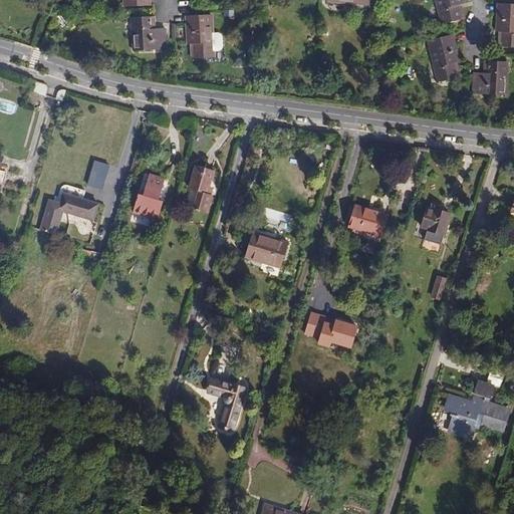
[(437,0),(443,24),(461,19),(465,19),(461,4),(464,4),(462,0),(437,0)]
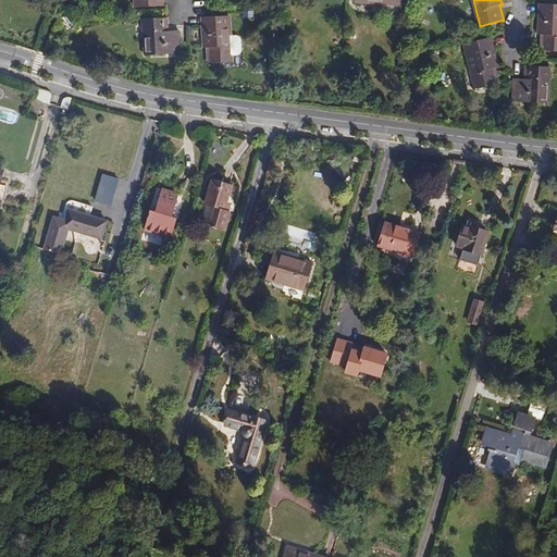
[(537,34),(541,35),(540,50),(544,50),(556,51),(556,4),(540,4),(537,34)]
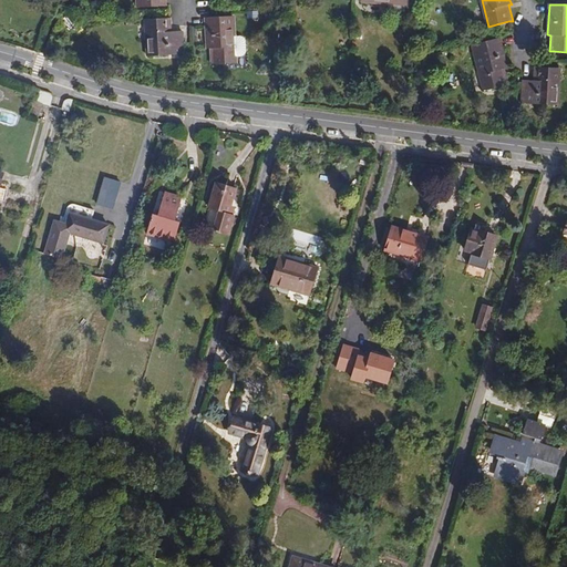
[(78,20),(69,13),(62,21),(71,28),(78,20)]
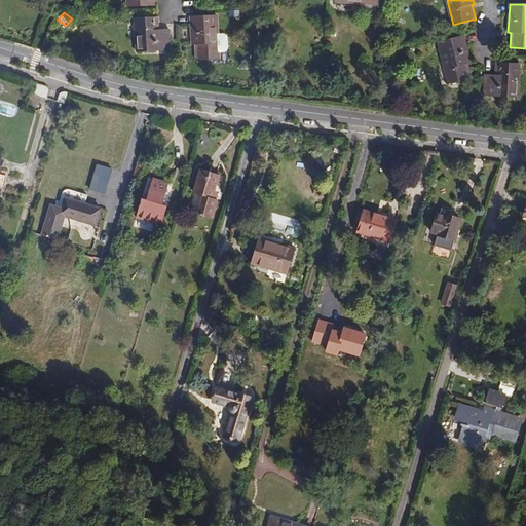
[(197,44),(198,60),(218,59),(218,52),(225,52),(229,48),(228,37),(224,33),(217,33),(215,14),(190,16),(191,45),(194,45),(197,44)]
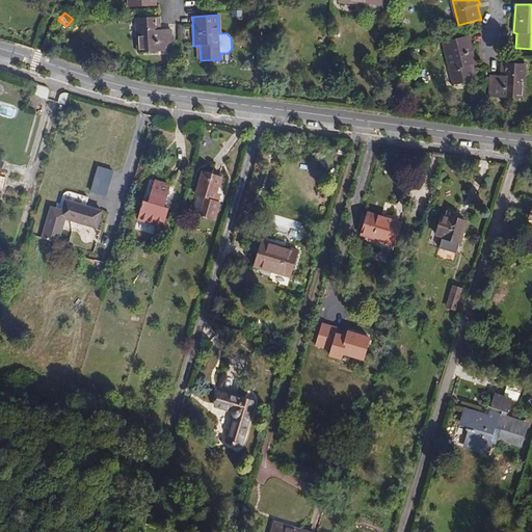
[(157,30),(156,17),(137,18),(139,52),(173,50),(170,29),(161,29),(157,30)]
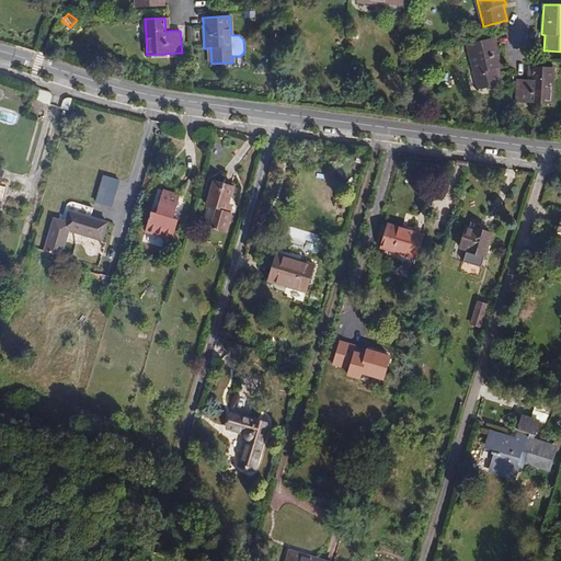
[(503,83),(500,68),(502,67),(494,37),(468,44),(480,90),(500,84),(503,83)]
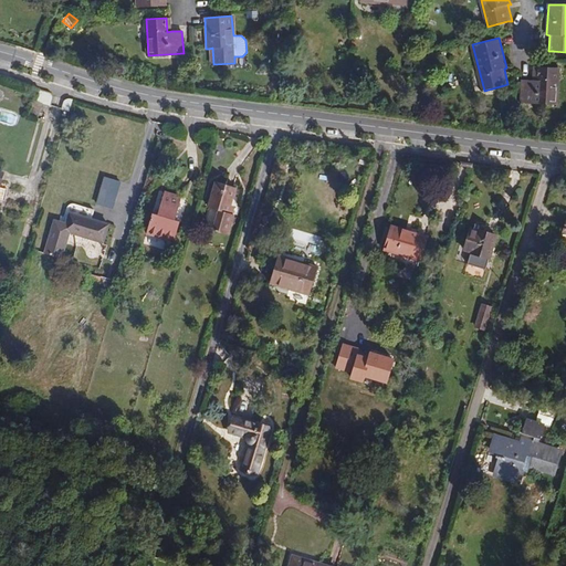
[(521,103),(556,104),(557,67),(537,66),(533,66),(533,80),(522,80),(521,103)]
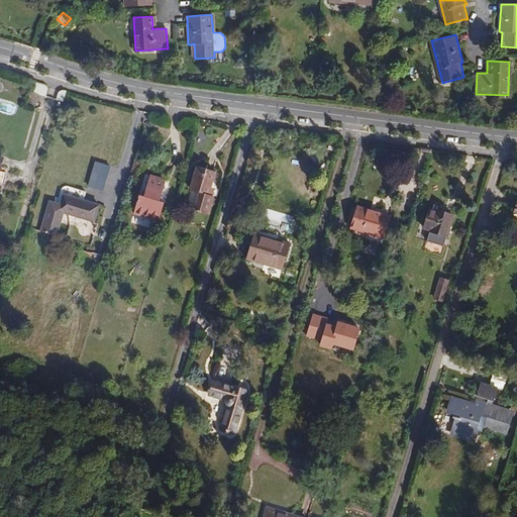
[(48,88),(46,85),(35,82),(32,92),(29,91),(25,105),(34,108),(39,94),(46,97),(48,90),(48,88)]
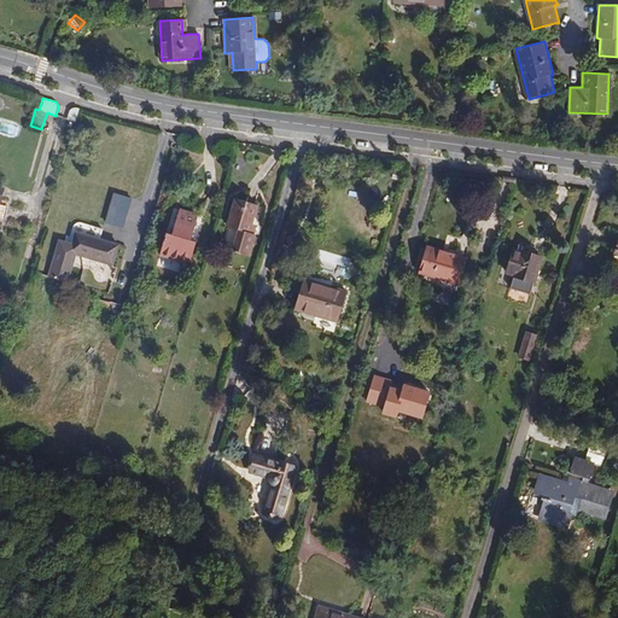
[(75,121),(79,109),(76,108),(71,109),(69,111),(66,120),(75,121)]
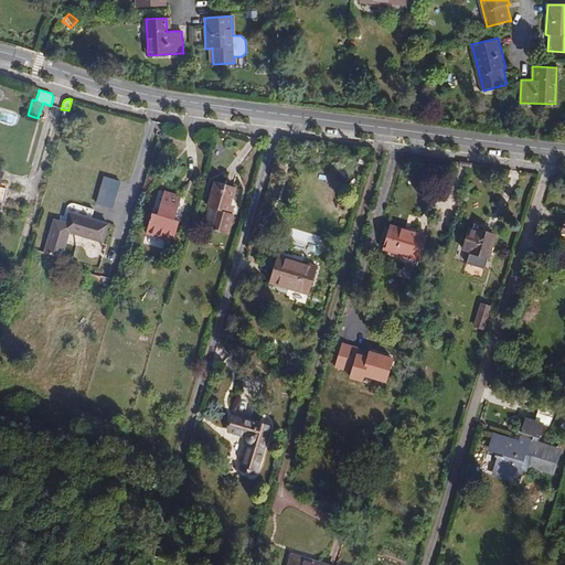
[(121,182),(105,177),(97,204),(114,209),(121,182)]
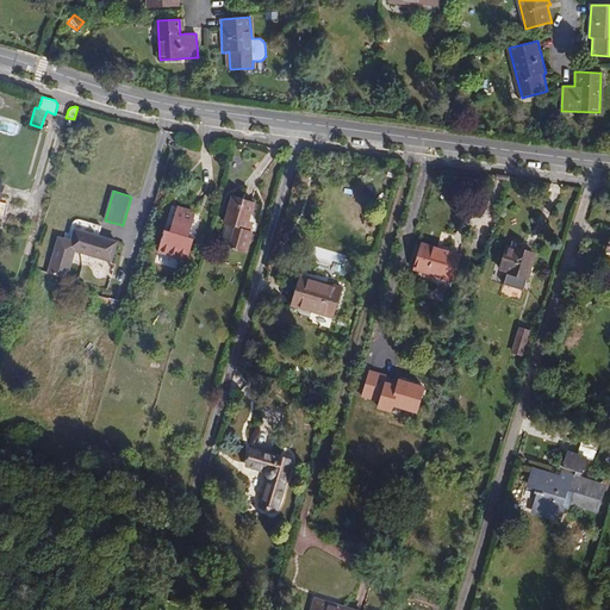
[(232,197),(225,223),(236,226),(229,248),(246,253),(253,231),(247,230),(255,203),(232,197)]
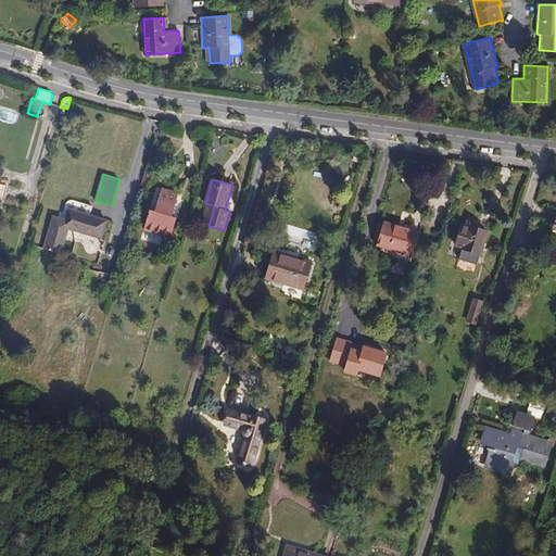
[(178,193),(162,188),(154,211),(150,210),(143,229),(171,237),(177,217),(172,216),(178,193)]
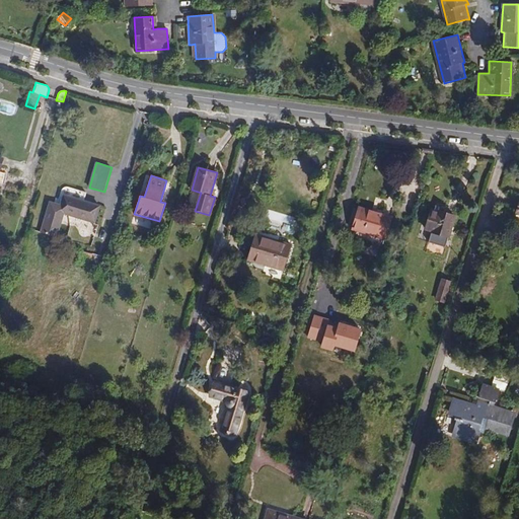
[(84,201),(87,193),(68,187),(65,187),(63,188),(61,190),(57,204),(50,202),(42,231),(57,235),(64,213),(94,222),(99,206),(84,201)]
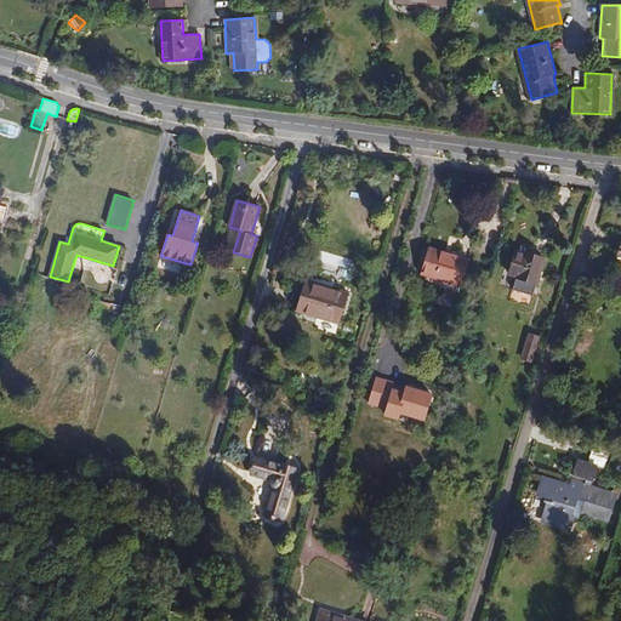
[(468,260),(431,248),(422,274),(461,286),(468,260)]
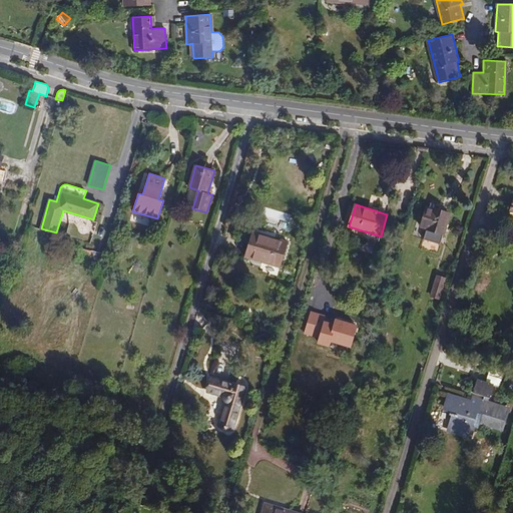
[(431,208),(426,207),(420,226),(425,228),(422,239),(441,245),(444,234),(450,213),(432,207),(431,208)]
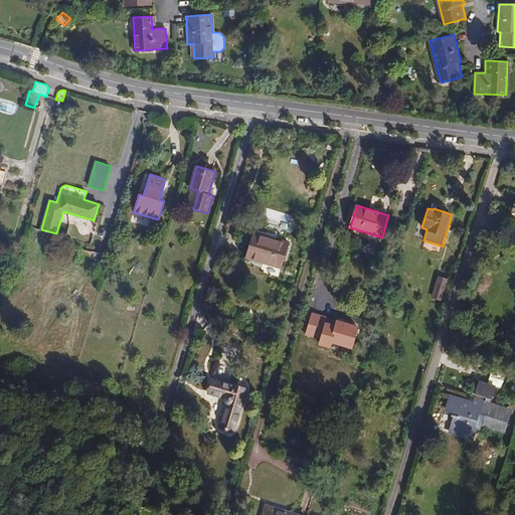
[(265,259),(264,263),(281,268),(288,243),(279,240),(282,232),(268,228),(266,236),(253,232),(247,253),(265,259)]
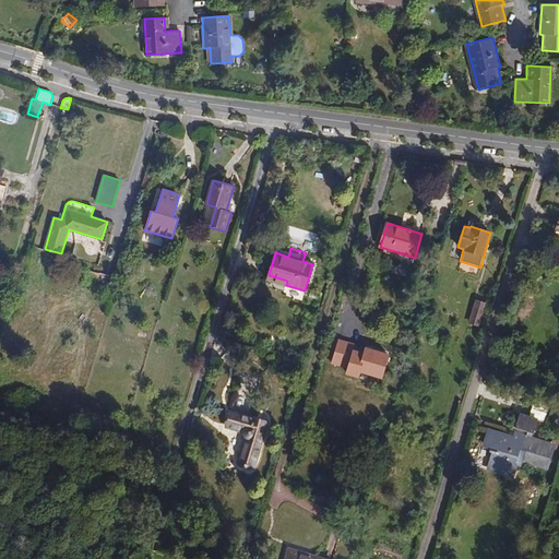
[(96,284),(99,274),(86,270),(83,281),(96,284)]
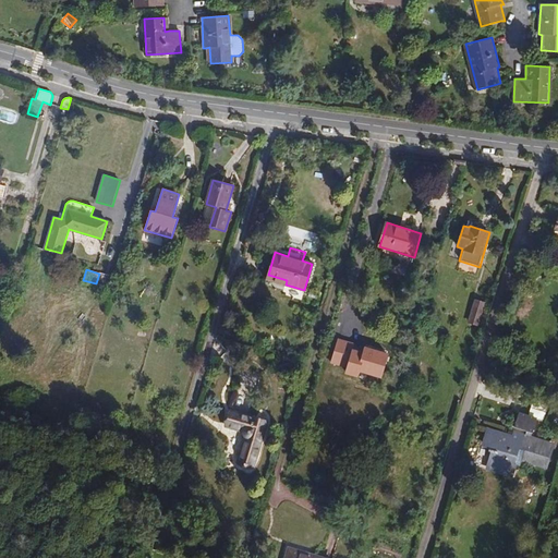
[(267,279),(286,284),(287,280),(268,275),(267,279)]
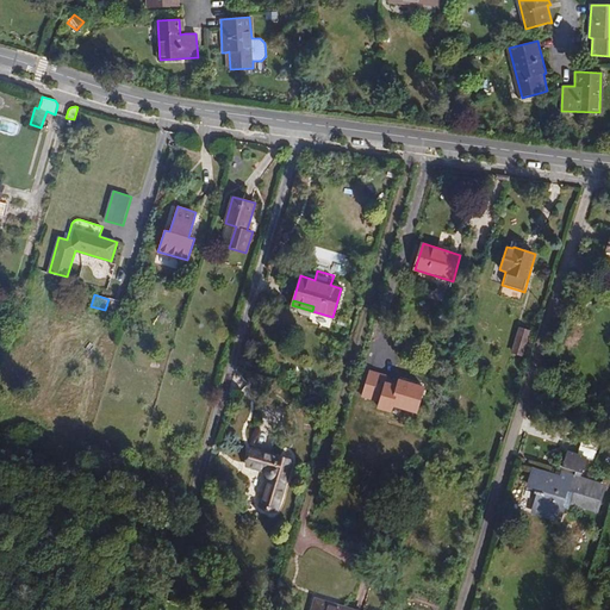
[(528,336),(518,334),(512,352),(523,355),(528,336)]
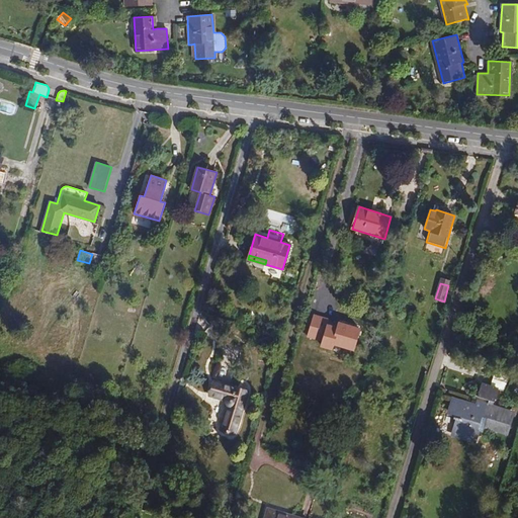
[(360,329),(314,315),(307,336),(324,341),(322,346),(332,349),(334,344),(354,350),(360,329)]
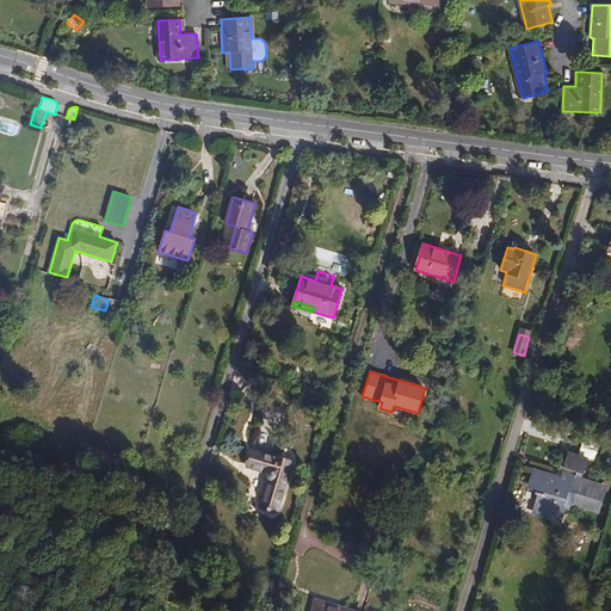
[(292,462),(253,449),(247,466),(266,471),(272,480),(264,507),(278,511),(292,462)]
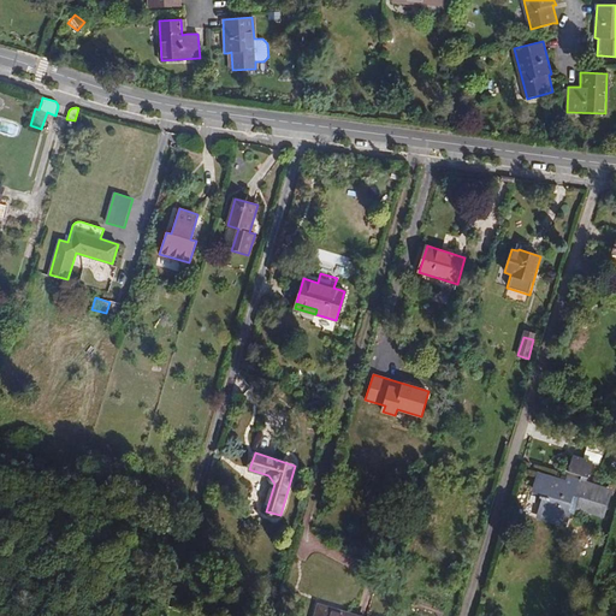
[(579,480),(586,483),(592,463),(573,457),(566,483),(539,474),(535,487),(544,490),(543,496),(542,498),(548,499),(542,519),(567,527),(570,513),(567,511),(572,496),(579,498),(576,507),(603,515),(609,495),(578,485),(579,480)]
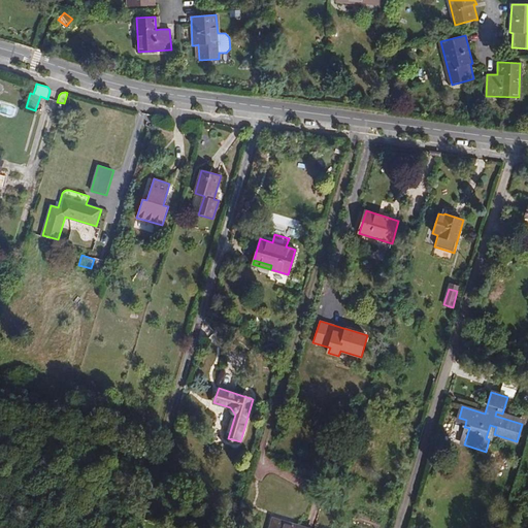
[(450,417),(456,419),(459,409),(453,407),(450,417)]
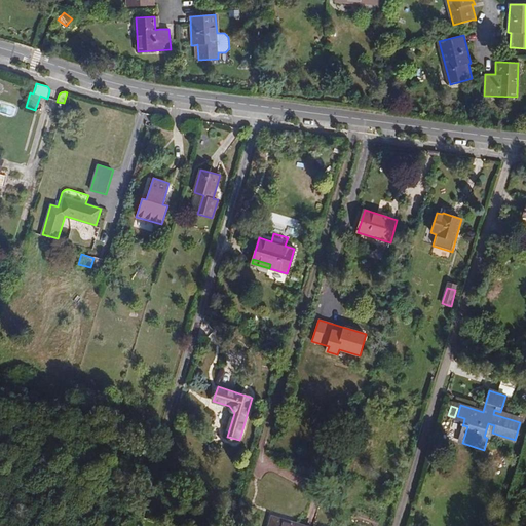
[(521,419),(500,412),(494,410),(493,414),(520,422),(521,419)]
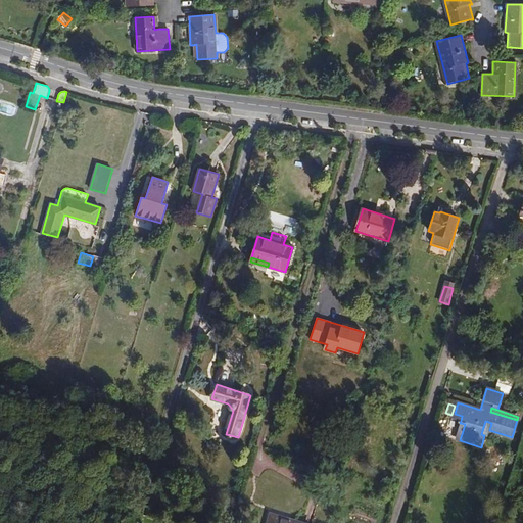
[(507,462),(497,462),(497,470),(507,470),(507,462)]
